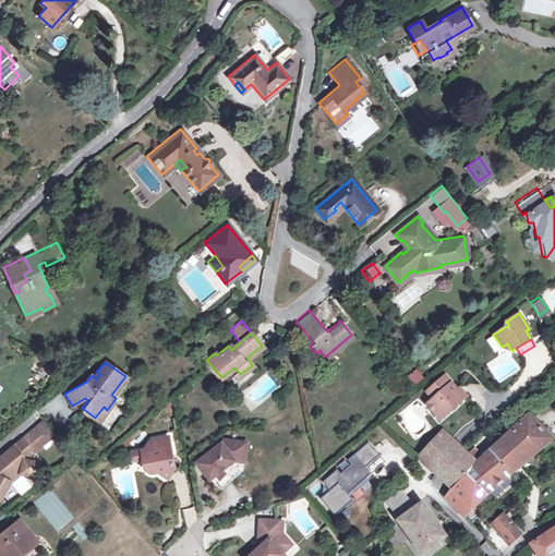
[(35,363),(31,377),(41,379),(45,366),(35,363)]
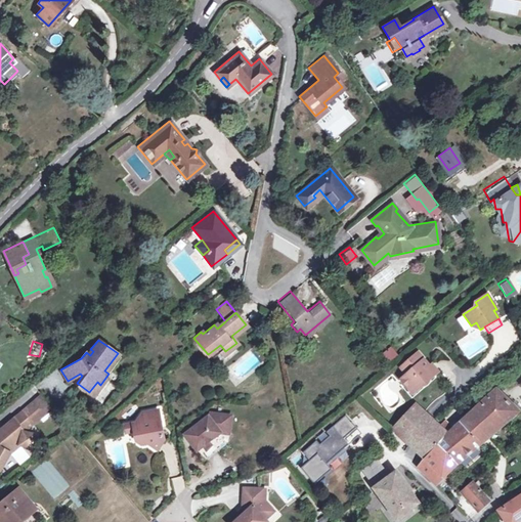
[(409,383),(415,389),(436,371),(430,363),(427,366),(425,364),(426,362),(417,351),(399,366),(404,373),(398,378),(405,387),(409,383)]
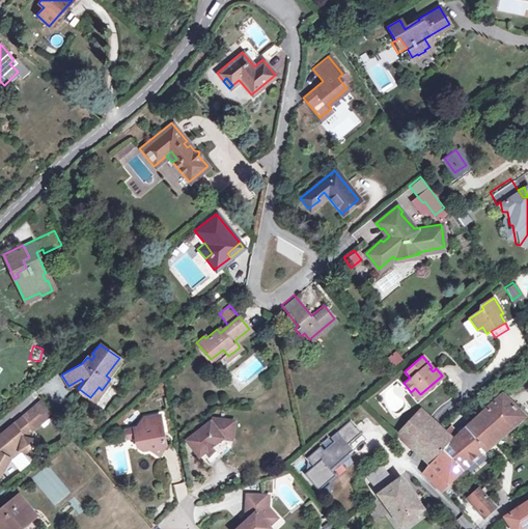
[(99,387),(90,397),(93,399),(102,390),(99,387)]
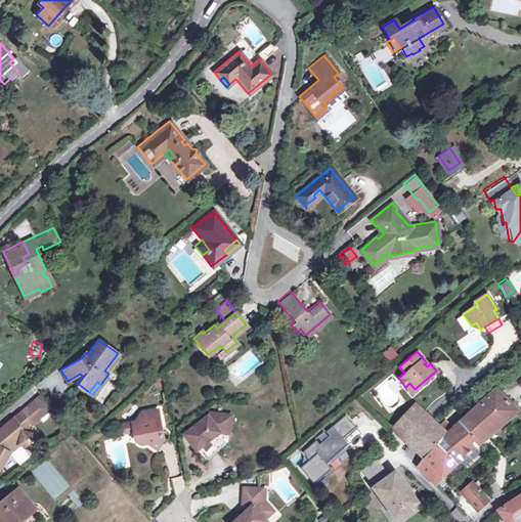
[(464,416),(483,435),(514,408),(493,389),(464,416)]
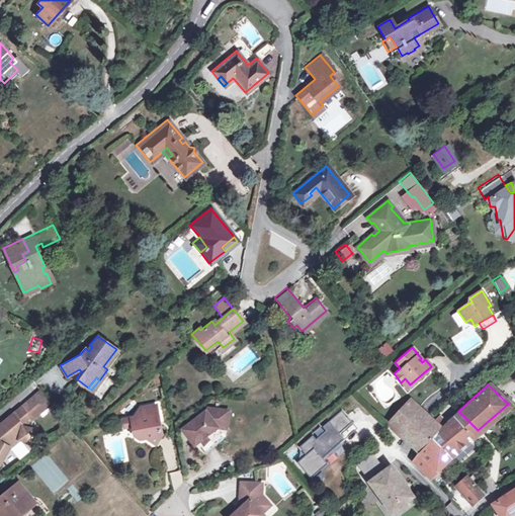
[(38,390),(19,406),(29,418),(49,401),(38,390)]
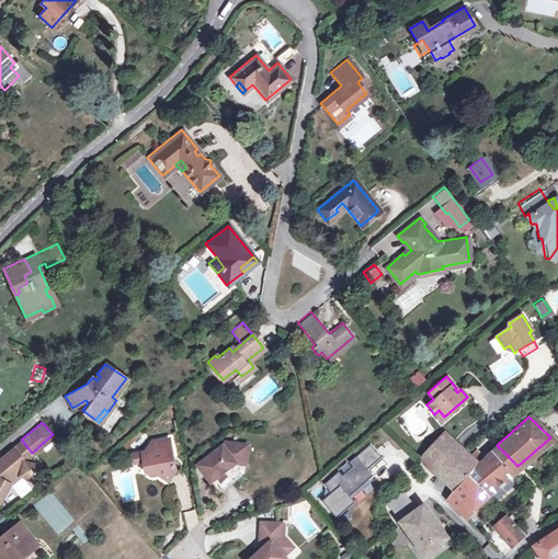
[(477,464),(468,456),(462,449),(442,432),(418,457),(452,489),(468,472),(477,464)]
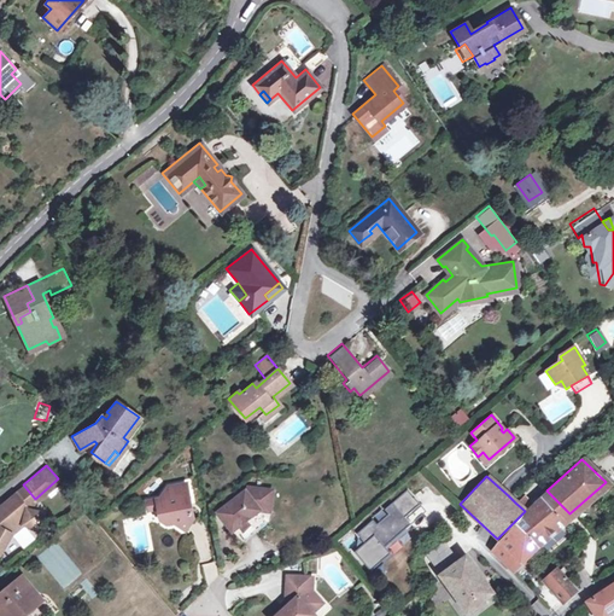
[(176,523),(191,510),(189,506),(186,506),(185,501),(187,500),(182,481),(163,486),(165,495),(155,498),(157,505),(159,517),(164,522),(174,519),(175,522),(176,523)]
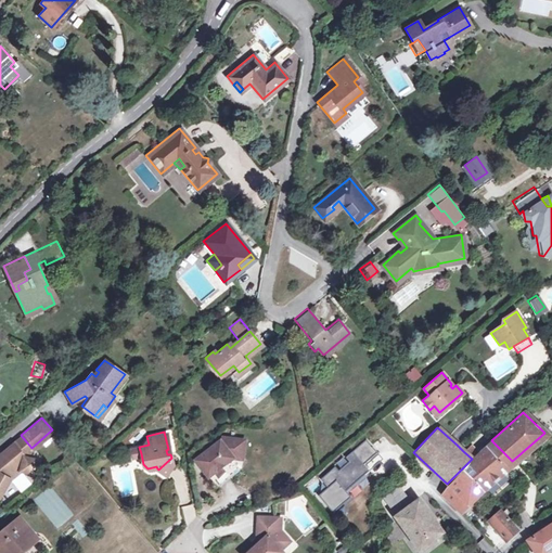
[(31,448),(21,435),(0,452),(0,491),(8,477),(18,470),(31,472),(34,459),(22,455),(31,448)]
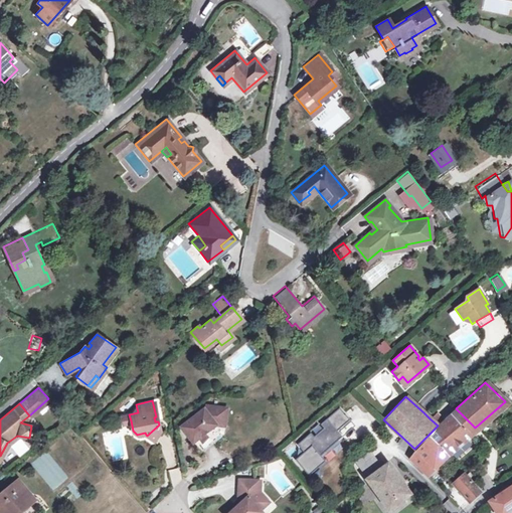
[(204,410),(201,406),(179,424),(190,440),(213,423),(222,424),(224,406),(212,404),(204,410)]
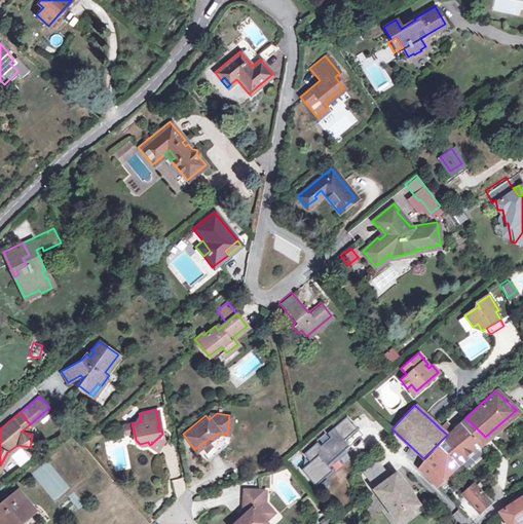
[(306,458),(299,465),(314,485),(331,471),(328,463),(349,446),(343,438),(357,428),(343,413),(325,431),(328,437),(319,443),(314,438),(301,450),(306,458)]
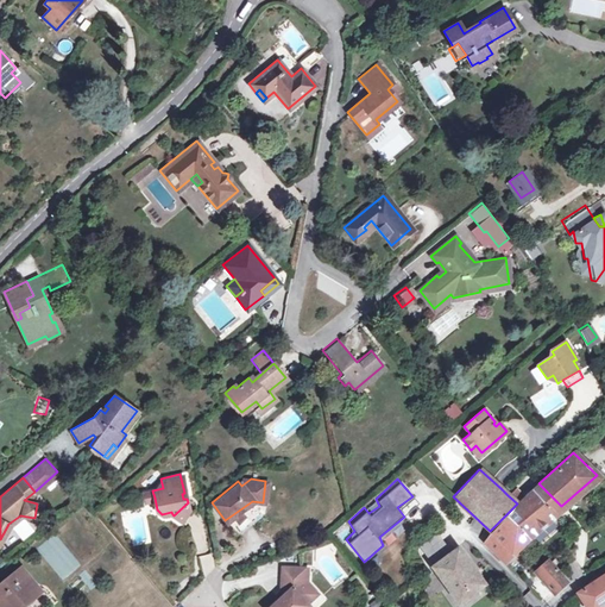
[(517,504),(540,526),(561,506),(539,483),(523,498),(517,504)]
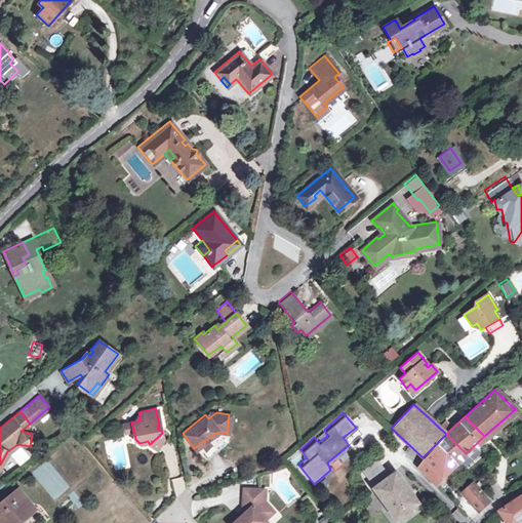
[(446,434),(451,429),(444,420),(438,427),(446,434)]
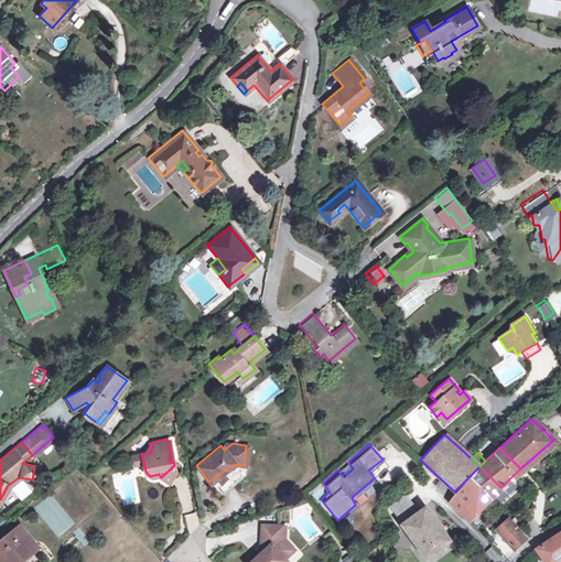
[(131,463),(143,461),(141,454),(129,456),(131,463)]
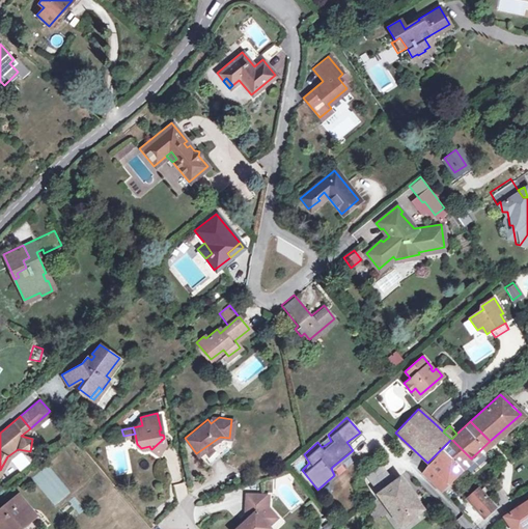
[(220,437),(196,453),(204,464),(227,446),(229,438),(220,437)]
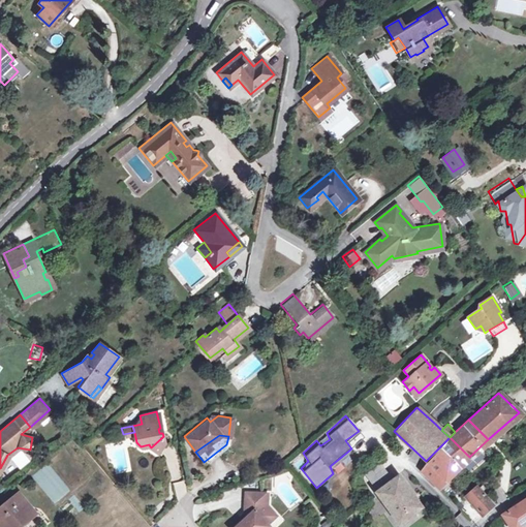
[(163,436),(151,447),(157,452),(164,441),(163,436)]
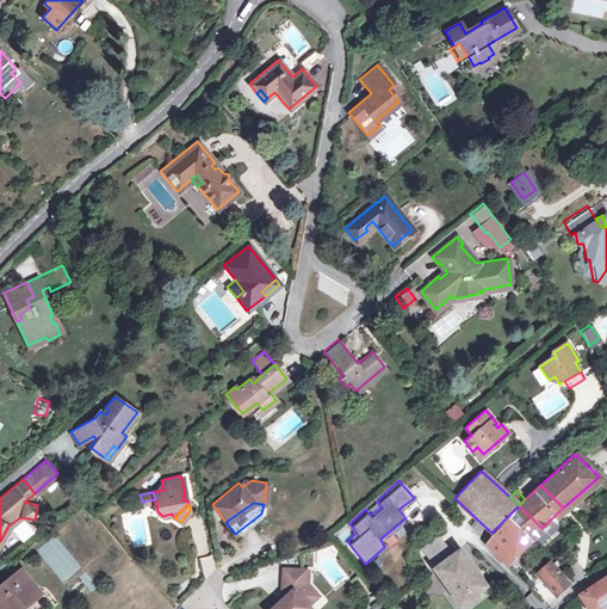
[(509,515),(531,537),(542,528),(519,505),(509,515)]
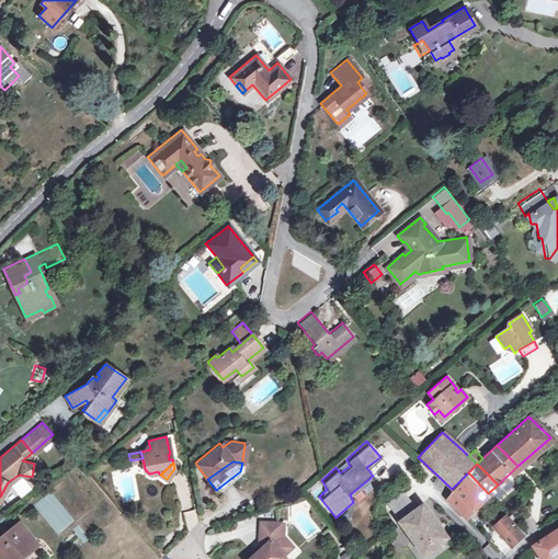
[(174,468),(167,479),(169,480),(177,470),(174,468)]
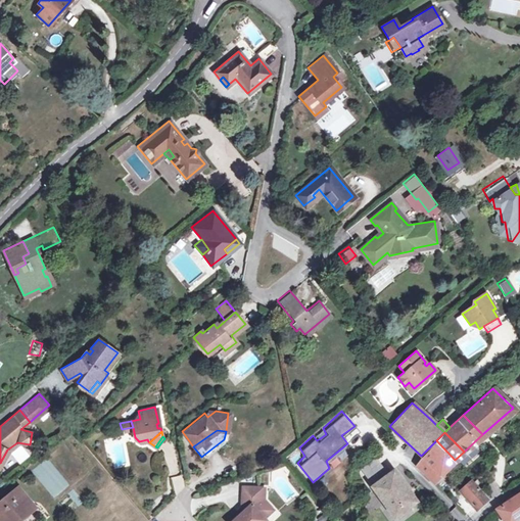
[(454,461),(455,460),(436,440),(421,456),(415,465),(432,482),(454,461)]
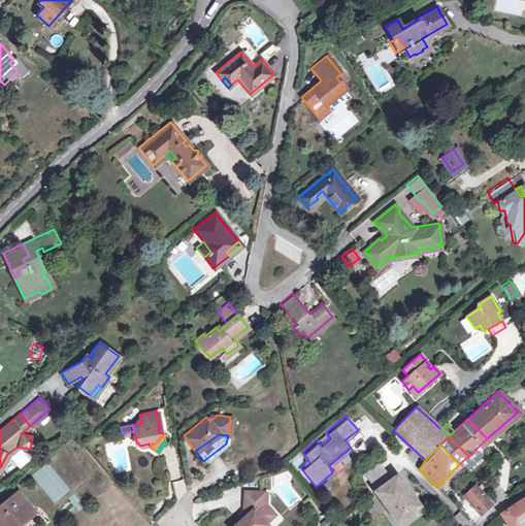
[(420,506),(396,474),(374,491),(397,522),(420,506)]
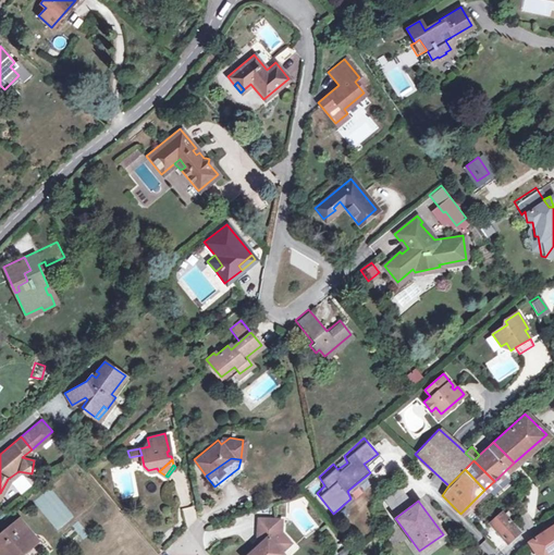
[(506,542),(520,529),(502,509),(501,510),(488,521),(506,542)]
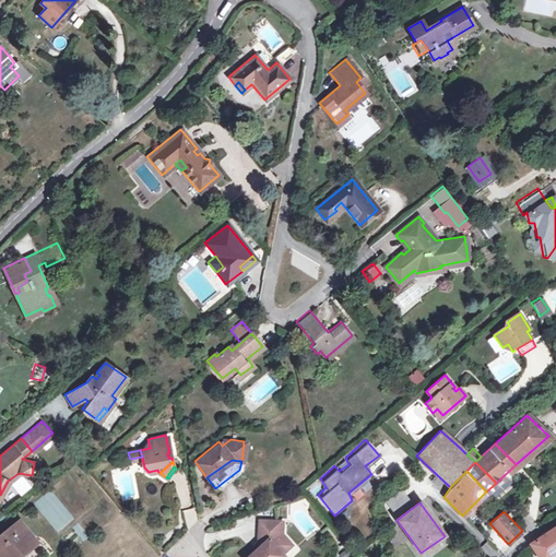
[(273,526),(258,526),(258,537),(258,538),(262,543),(255,549),(246,556),(280,556),(283,555),(281,552),(279,549),(288,540),(282,532),(282,518),(273,518),(273,526)]
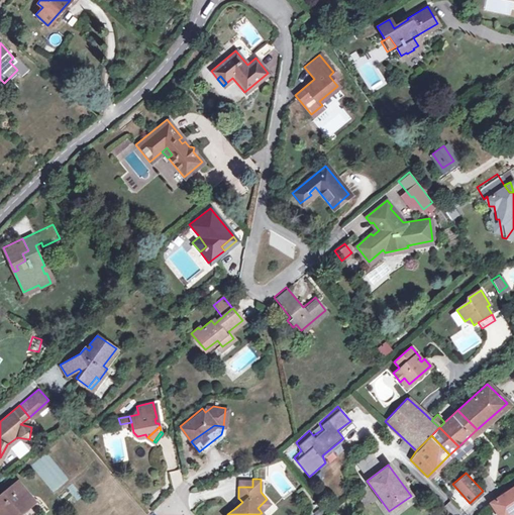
[(252,487),(252,479),(238,479),(238,487),(252,487)]
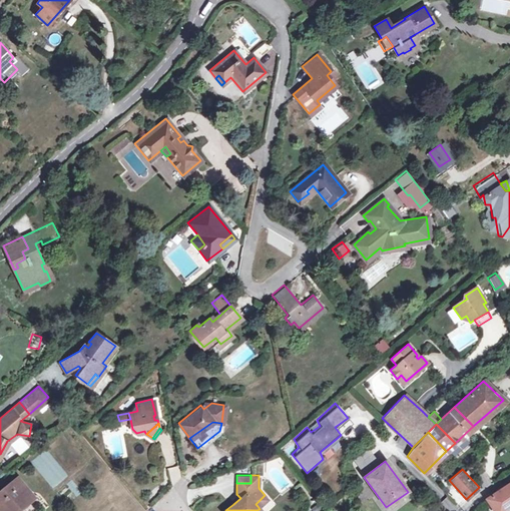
[(0,508),(4,505),(9,510),(14,510),(32,497),(15,478),(0,490),(0,508)]
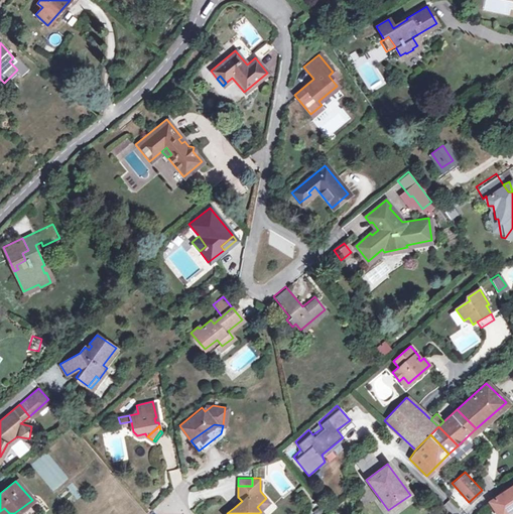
[(512,484),(511,486),(489,501),(497,513),(507,513),(512,510),(512,484)]
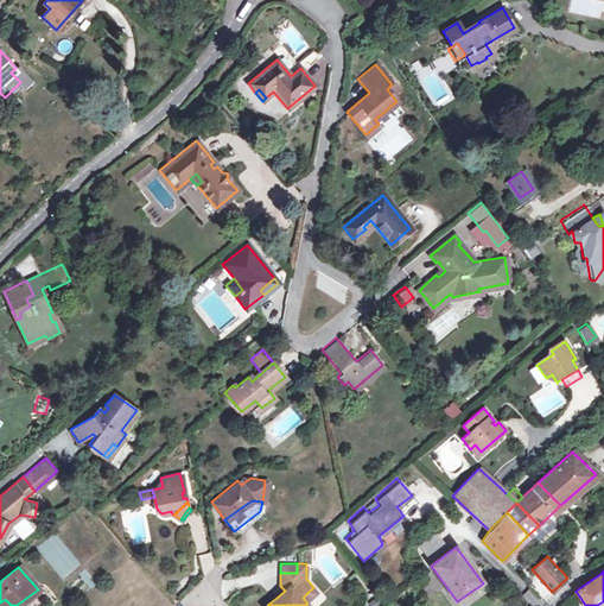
[(542,595),(548,589),(534,575),(527,581),(542,595)]
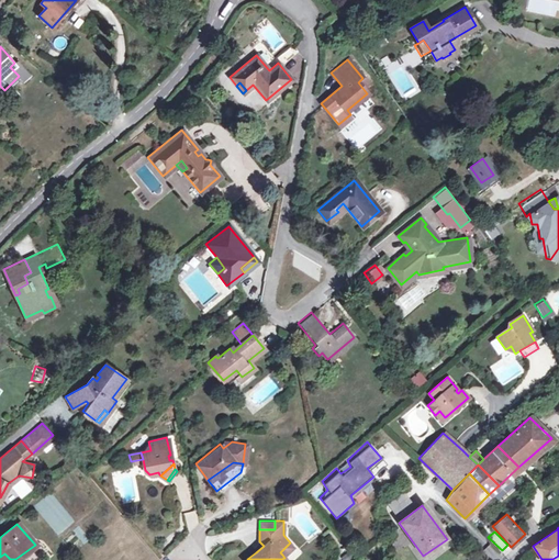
[(264,546),(259,541),(253,548),(256,552),(264,546)]
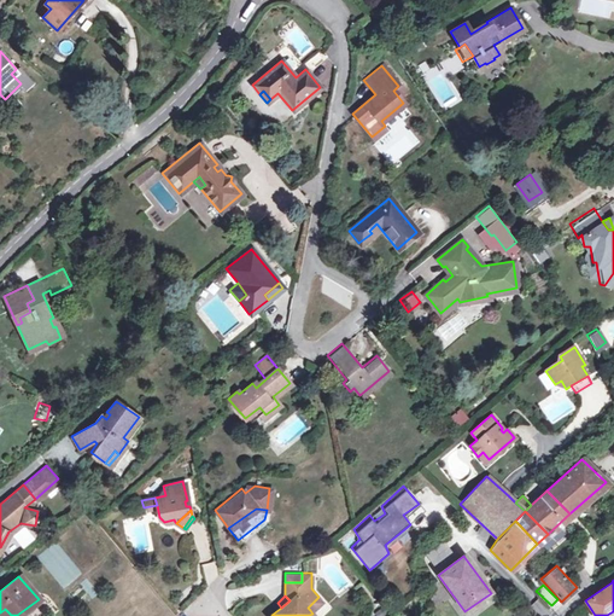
[(308,608),(310,610),(322,599),(319,597),(308,608)]
